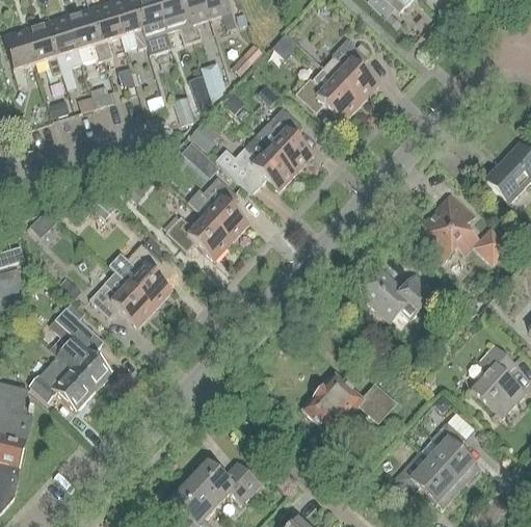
[(112,0),(109,1),(121,35),(125,48),(137,44),(138,48),(147,46),(135,3),(134,0),(112,0)]
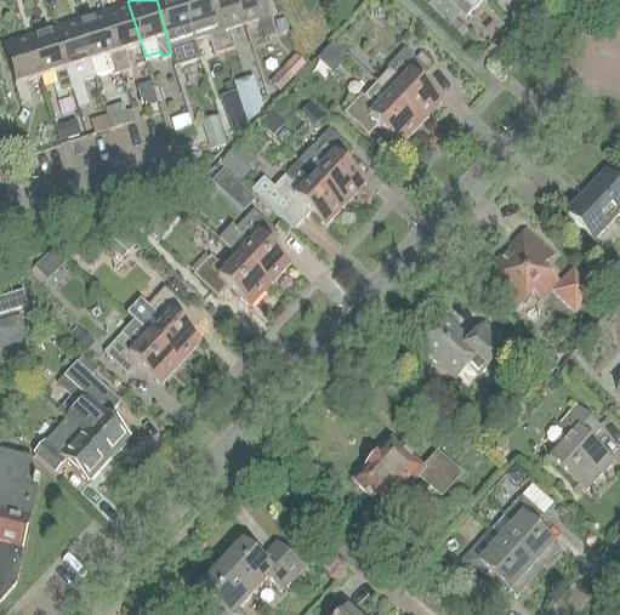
[(200,56),(194,36),(183,0),(170,0),(158,4),(171,53),(175,63),(200,56)]
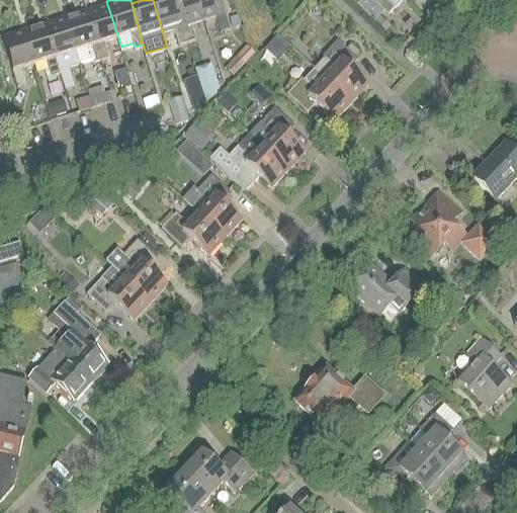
[(153,0),(162,30),(174,26),(179,43),(188,39),(176,0),(153,0)]
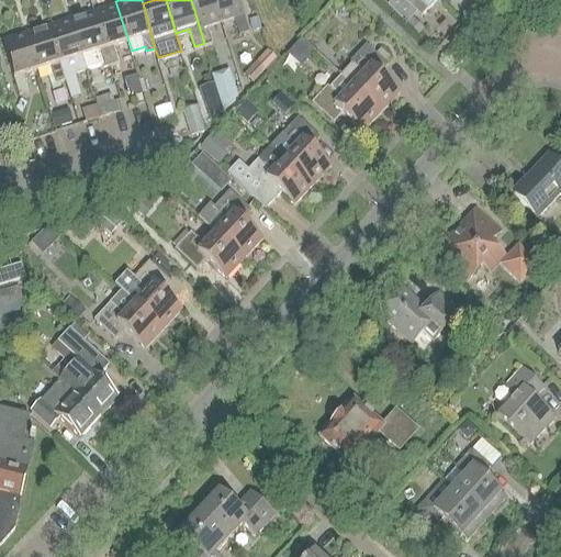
[(208,23),(222,19),(215,0),(191,0),(204,43),(213,40),(208,23)]
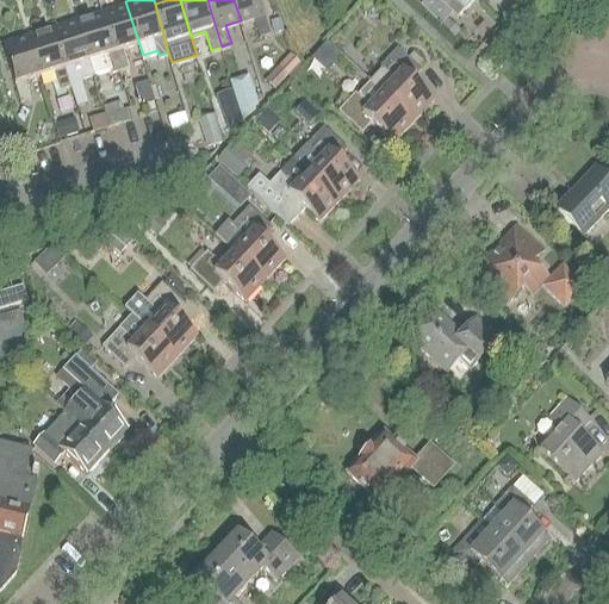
[(234,0),(241,20),(254,16),(260,33),(271,31),(261,0),(234,0)]
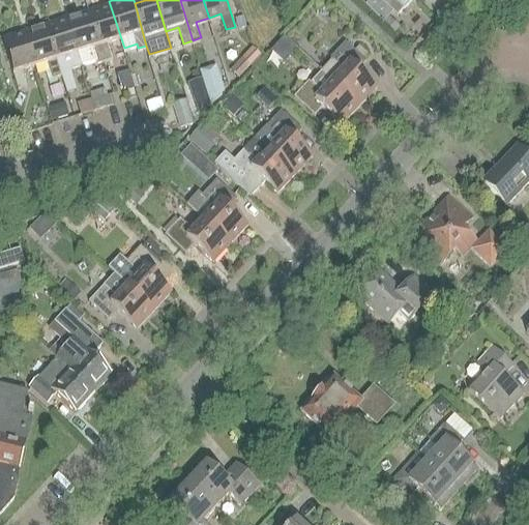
[(382,0),(394,11),(401,5),(405,0),(382,0)]
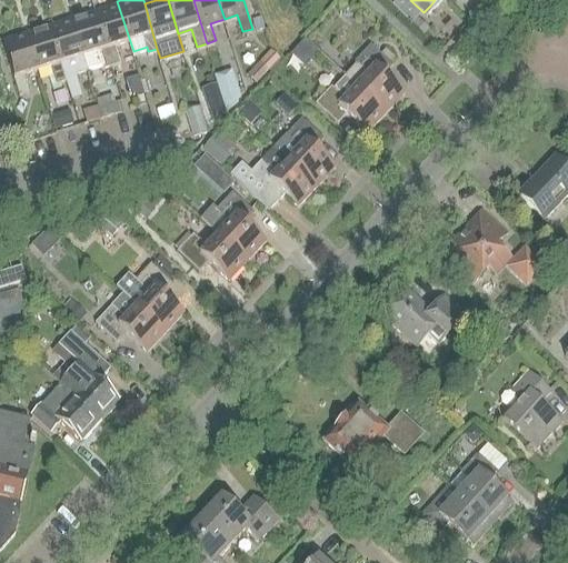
[(117,1),(95,9),(111,62),(121,60),(116,42),(129,38),(117,1)]
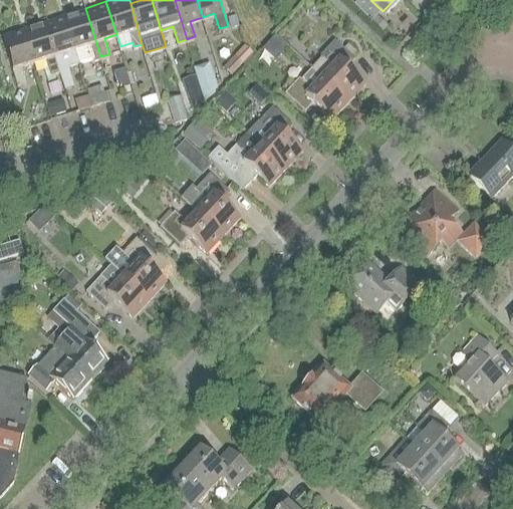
[(85,8),(64,14),(79,60),(80,63),(82,62),(77,47),(87,44),(92,59),(100,56),(85,8)]
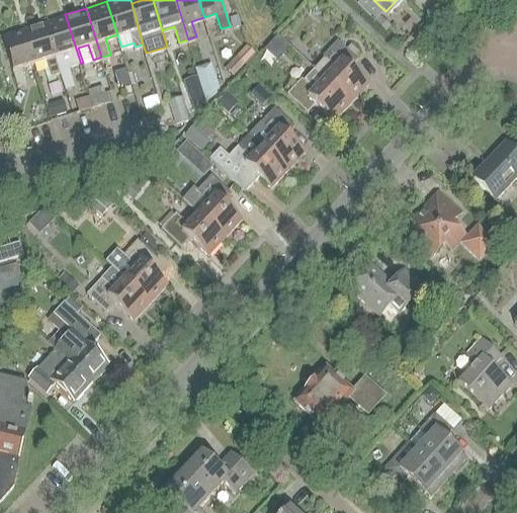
[(378,13),(373,18),(383,28),(390,23),(378,13)]
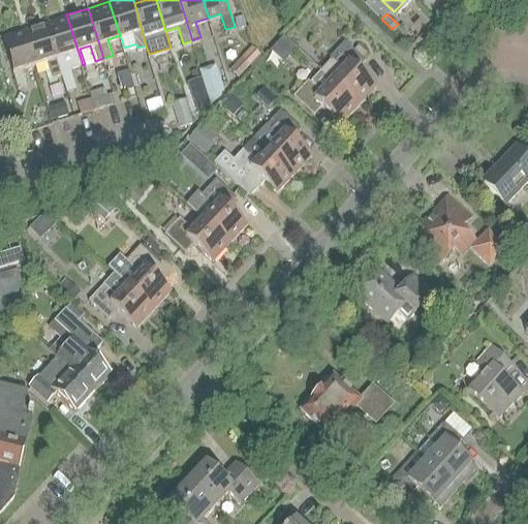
[(70,74),(68,66),(82,62),(66,14),(44,22),(61,72),(62,76),(70,74)]
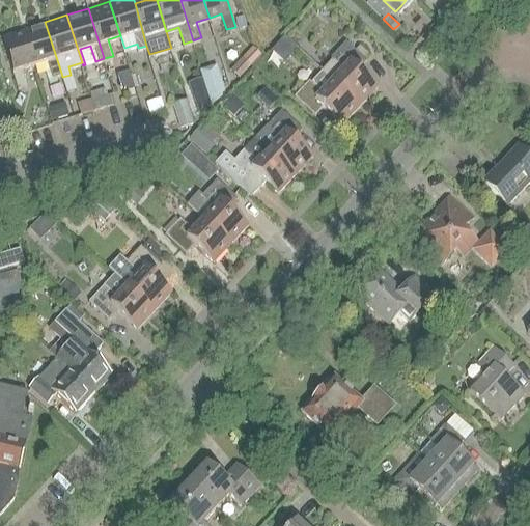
[(45,22),(24,28),(34,63),(48,59),(53,75),(61,73),(45,22)]
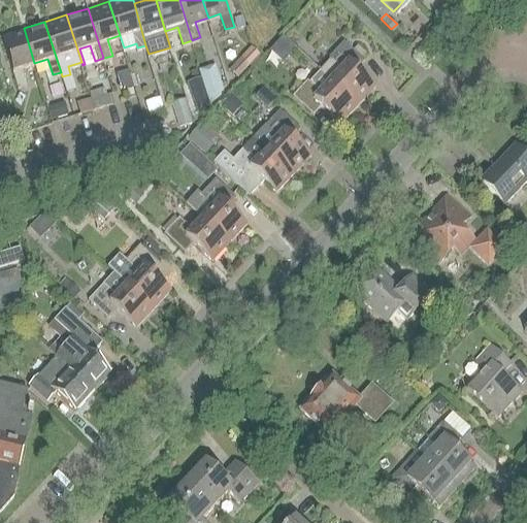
[(22,66),(34,63),(24,28),(1,35),(18,86),(27,83),(22,66)]
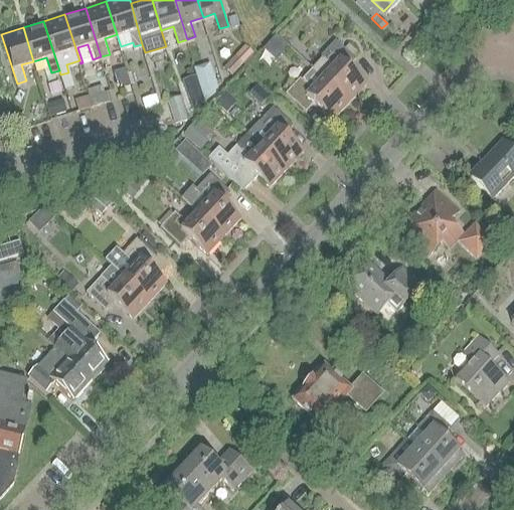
[(325,54),(314,66),(350,100),(366,82),(347,63),(354,55),(353,54),(343,45),(335,38),(322,52),(325,54)]
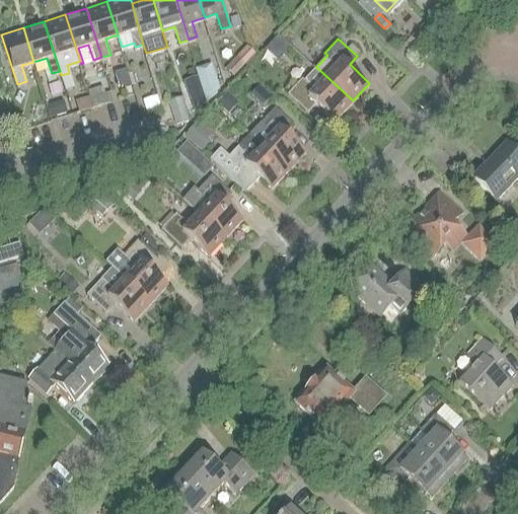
[(350,42),(346,46),(356,55),(360,51),(350,42)]
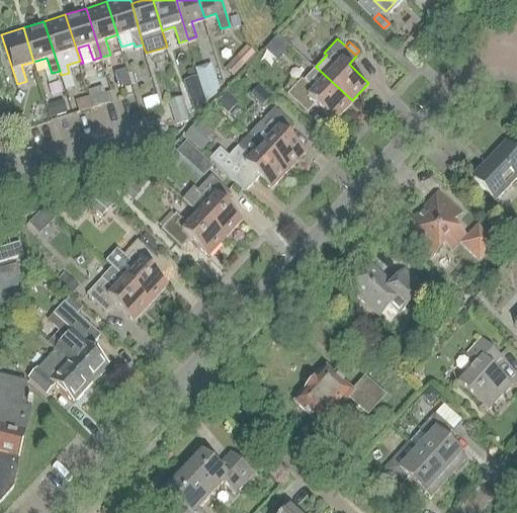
[(239,53),(226,66),(235,75),(248,62),(239,53)]
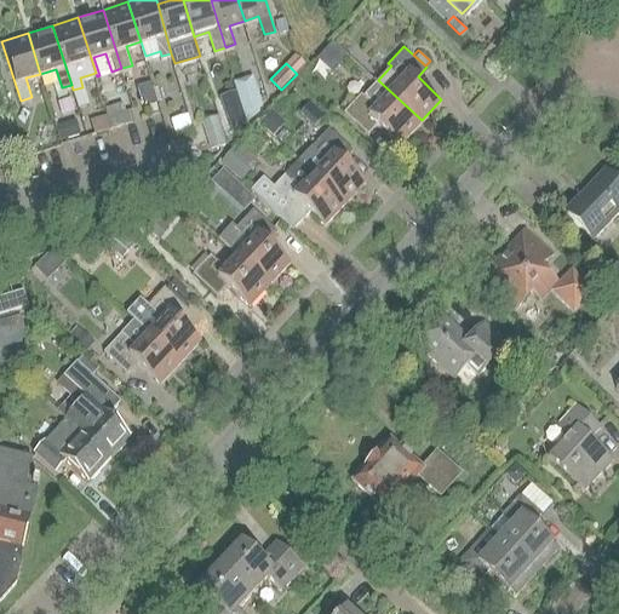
[(230,79),(222,81),(224,90),(233,86),(230,79)]
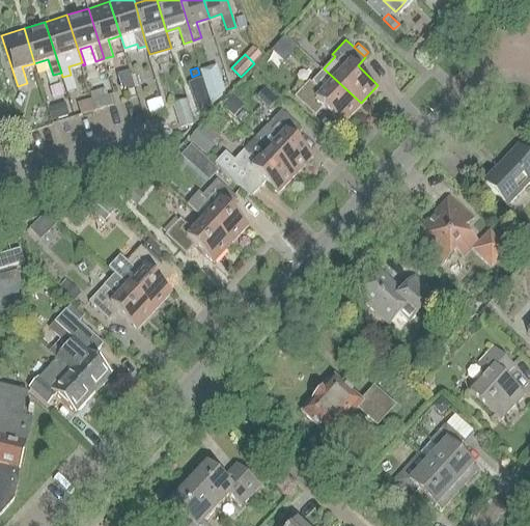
[(136,85),(131,68),(119,72),(124,89),(136,85)]
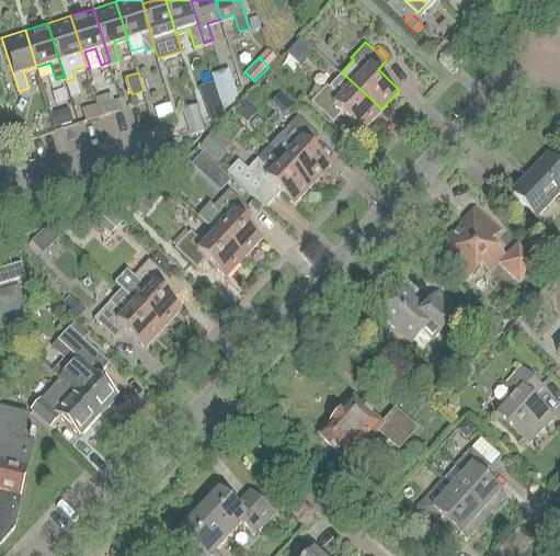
[(362,129),(381,109),(342,72),(330,84),(328,82),(311,99),(332,117),(341,109),(362,129)]
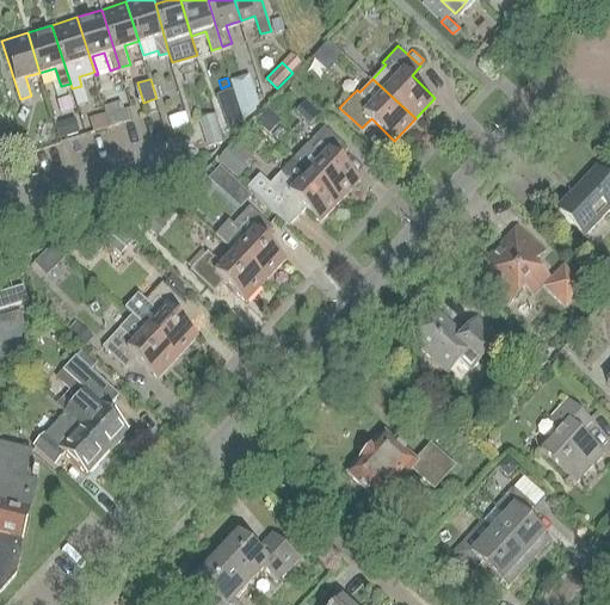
[(252,85),(233,91),(241,118),(258,102),(252,85)]
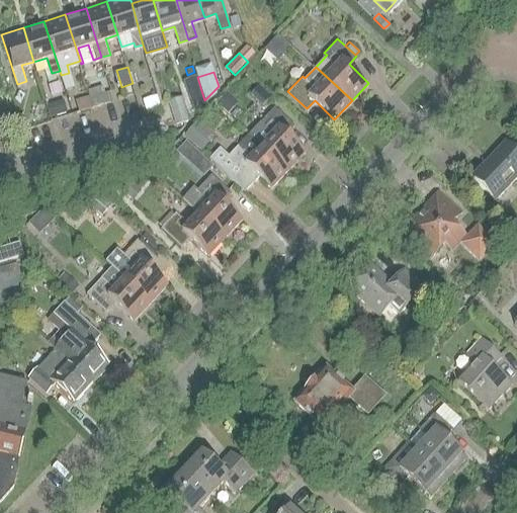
[(196,80),(185,84),(192,103),(203,99),(196,80)]
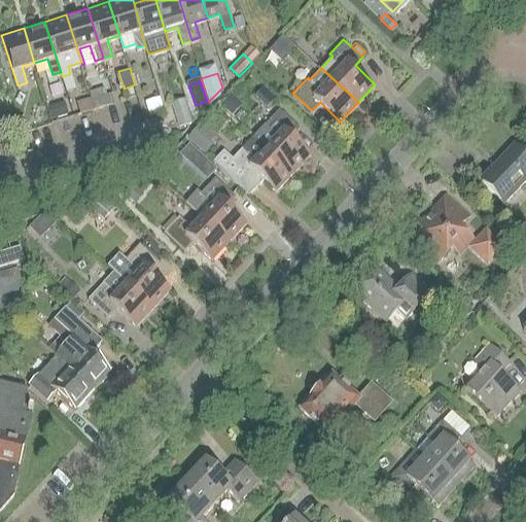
[(225,94),(219,101),(231,111),(237,104),(225,94)]
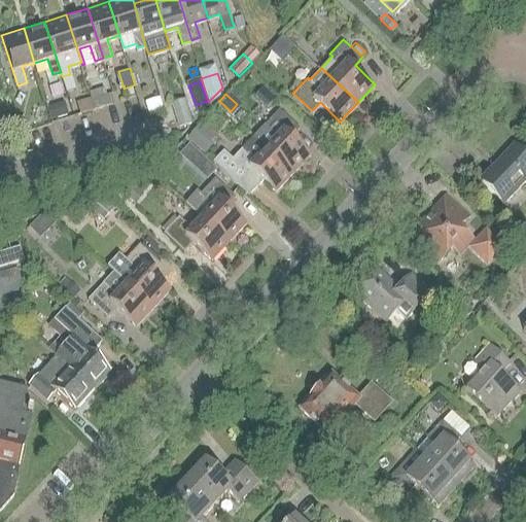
[(92,96),(77,100),(80,110),(95,106),(92,96)]
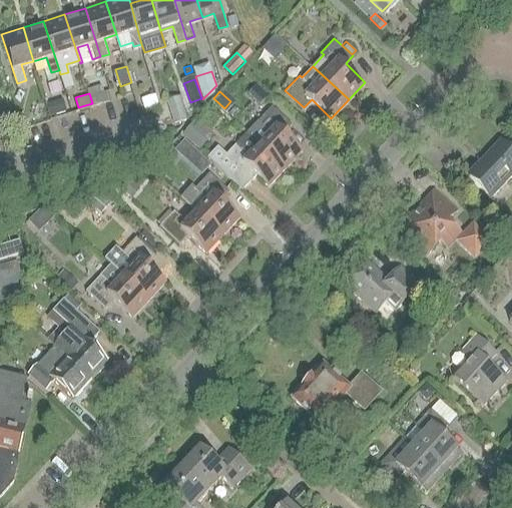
[(160,105),(156,93),(149,95),(152,107),(160,105)]
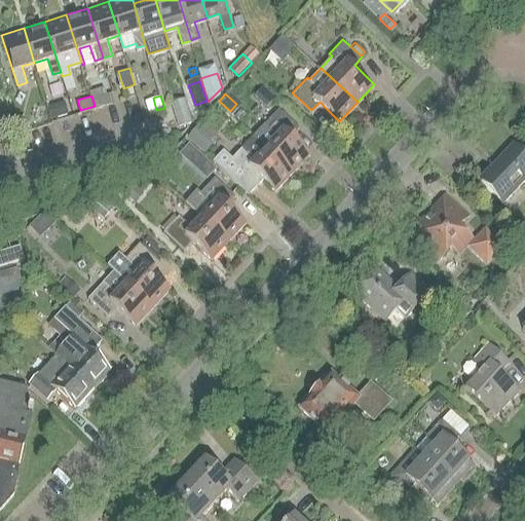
[(68,115),(63,97),(46,102),(52,120),(68,115)]
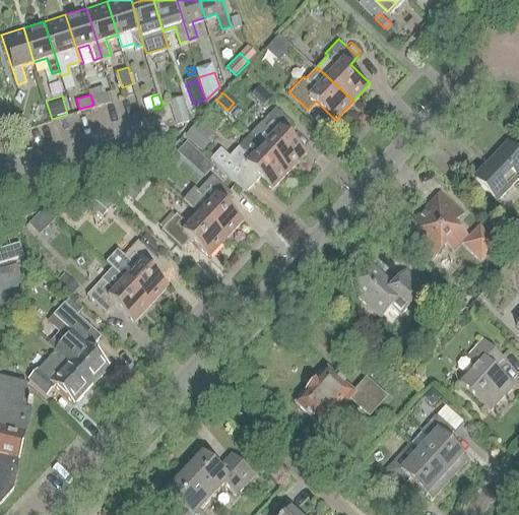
[(193,120),(185,97),(172,101),(180,125),(193,120)]
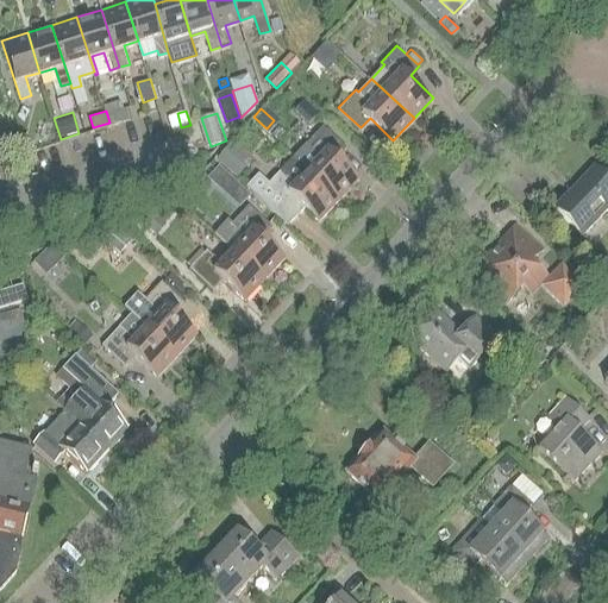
[(293,155),(339,198),(359,176),(337,155),(346,145),(323,124),(293,155)]
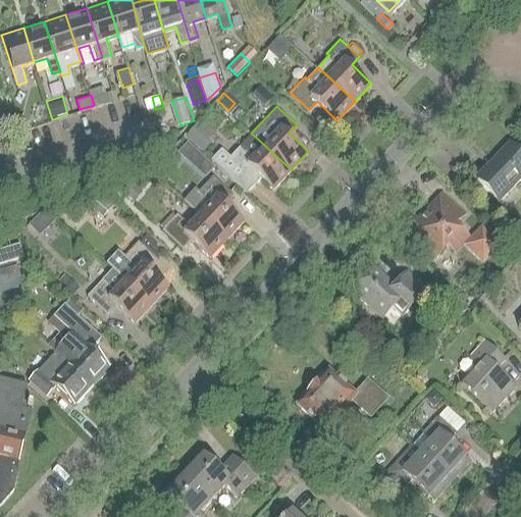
[(202,150),(210,142),(201,135),(208,127),(198,118),(185,134),(202,150)]
